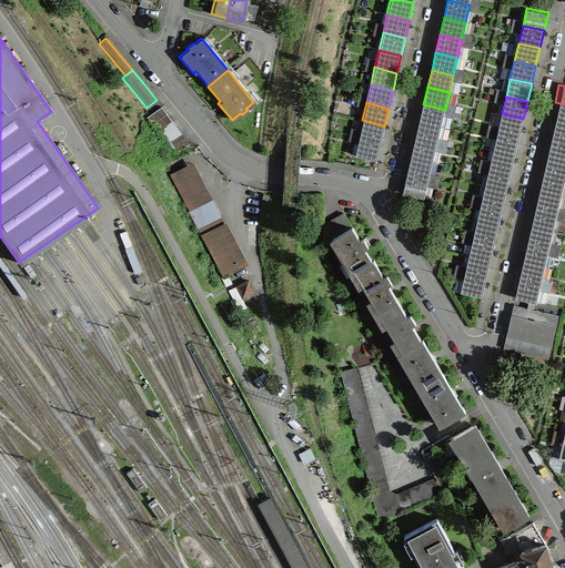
[(564,104),(555,102),(551,120),(564,123),(564,104)]
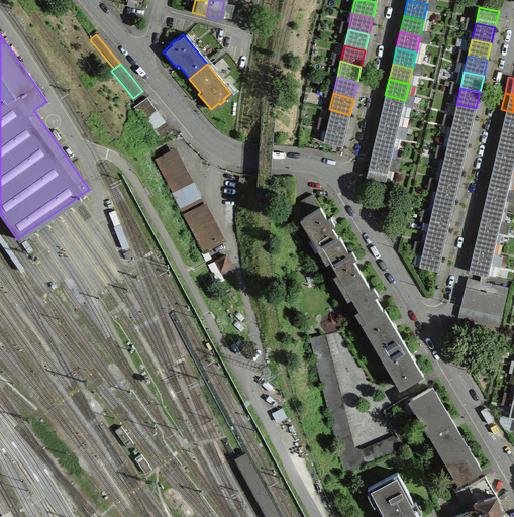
[(405,100),(385,95),(382,111),(401,116),(405,100)]
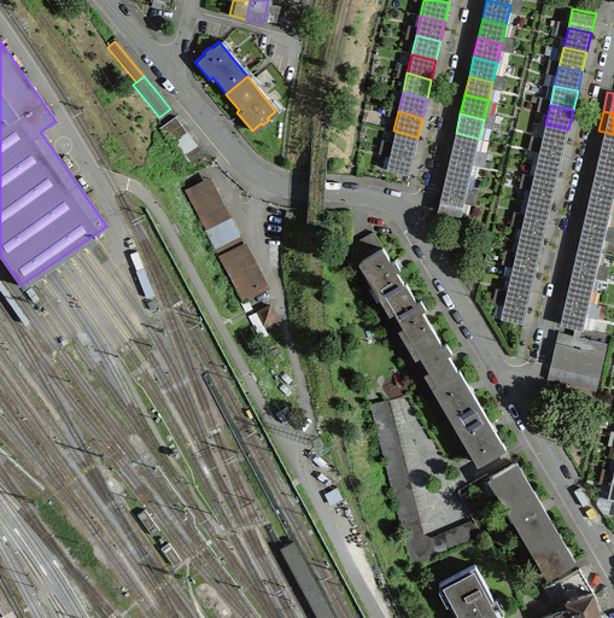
[(173,116),(157,127),(168,143),(183,132),(173,116)]
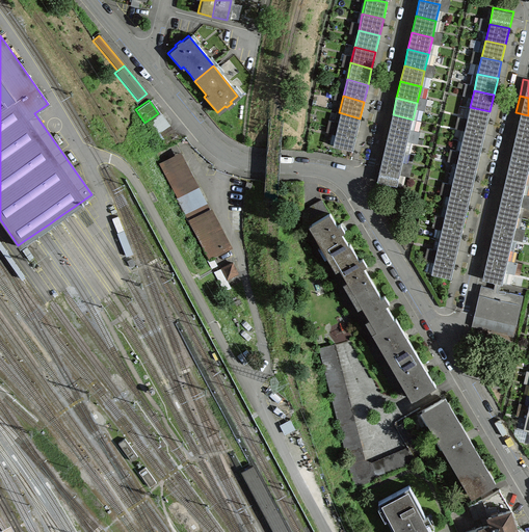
[(490,111),(470,107),(466,124),(485,128),(490,111)]
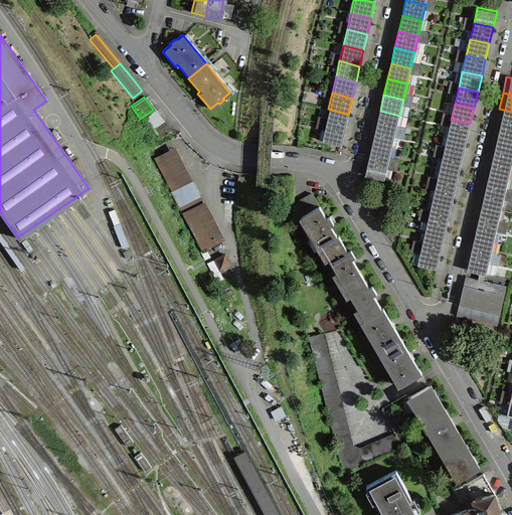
[(348,115),(328,109),(325,125),(345,130),(348,115)]
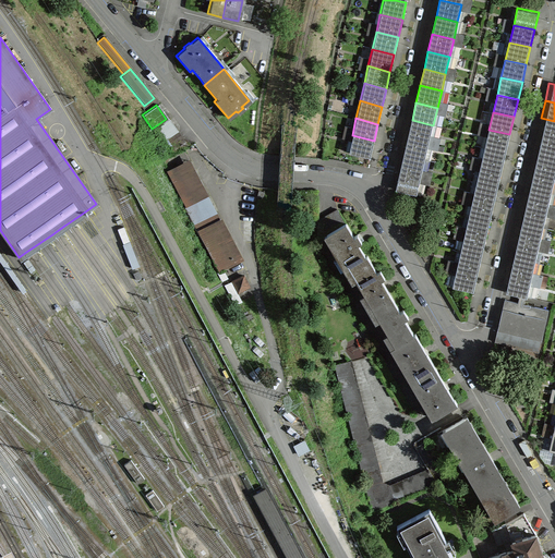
[(554,121),(541,118),(537,135),(554,140),(554,121)]
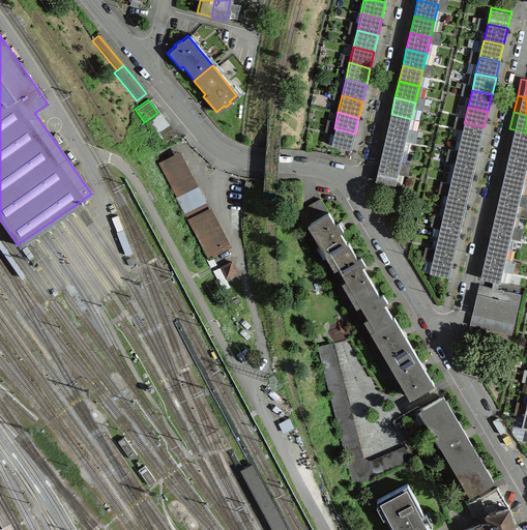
[(163,119),(158,114),(148,121),(151,126),(163,119)]
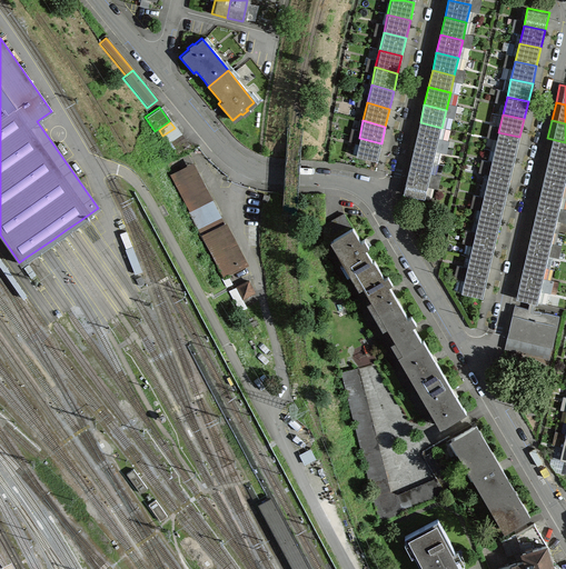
[(442,128),(420,122),(416,140),(437,146),(442,128)]
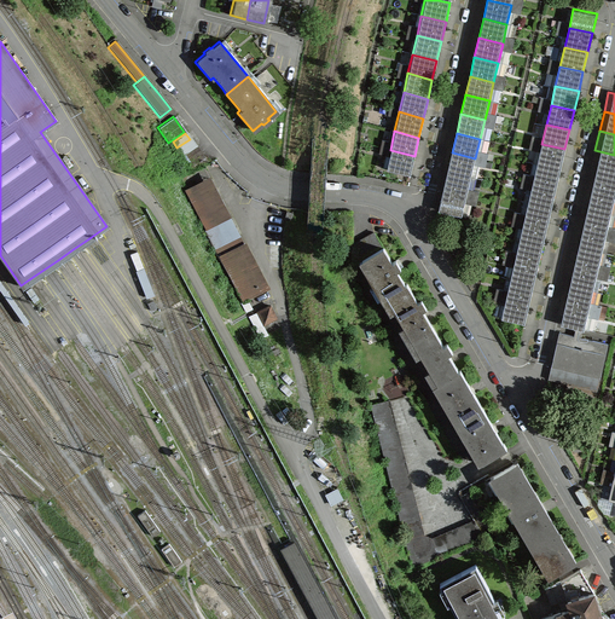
[(193,145),(190,139),(177,148),(175,148),(180,155),(193,145)]
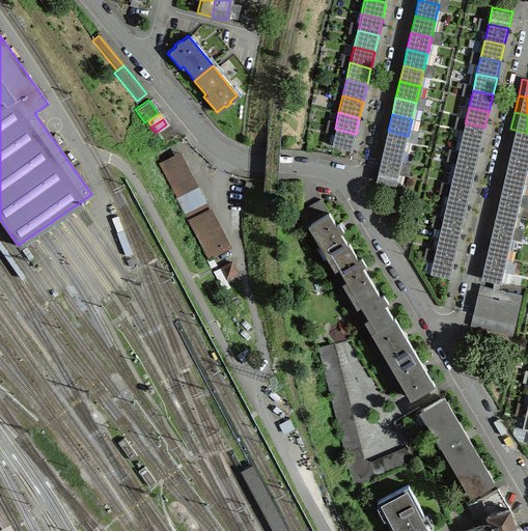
[(484,128),(465,123),(462,140),(480,144),(484,128)]
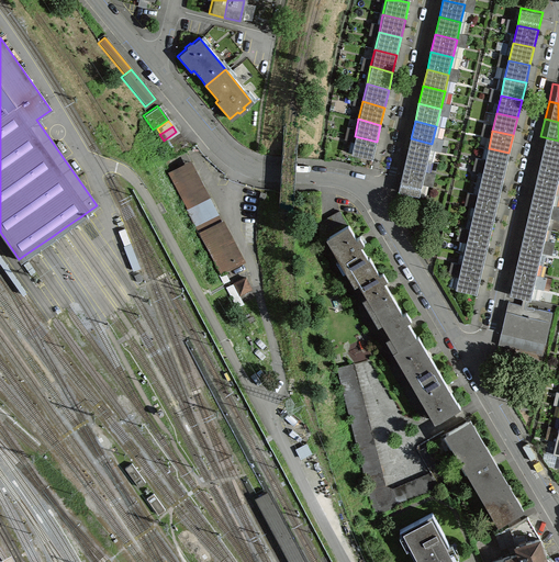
[(177,133),(166,139),(170,146),(181,138),(177,133)]
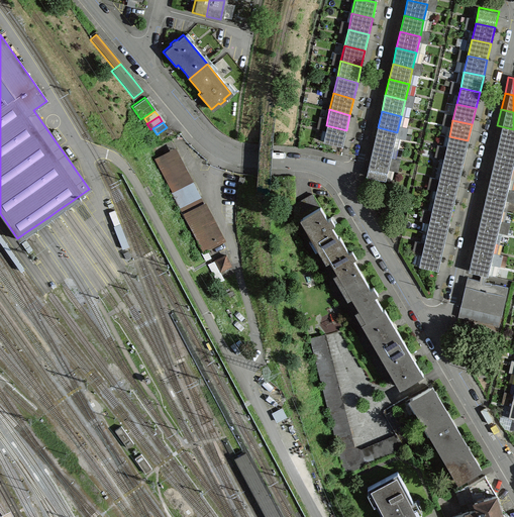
[(346,130),(326,125),(322,140),(342,146),(346,130)]
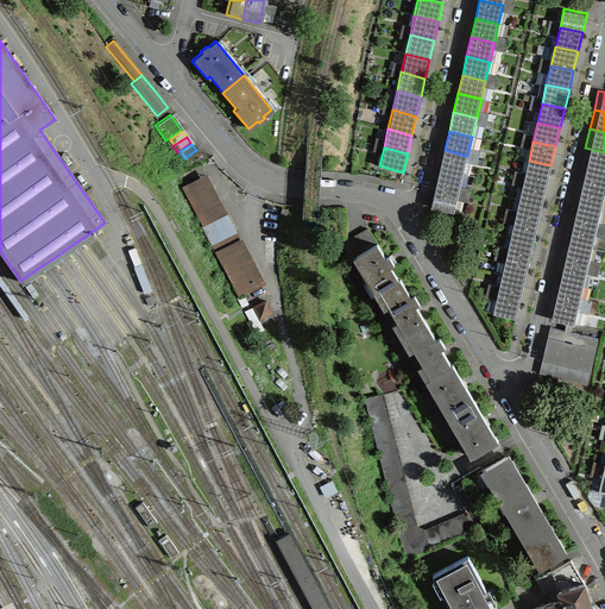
[(604,161),(604,152),(585,148),(581,167),(603,171),(604,161)]
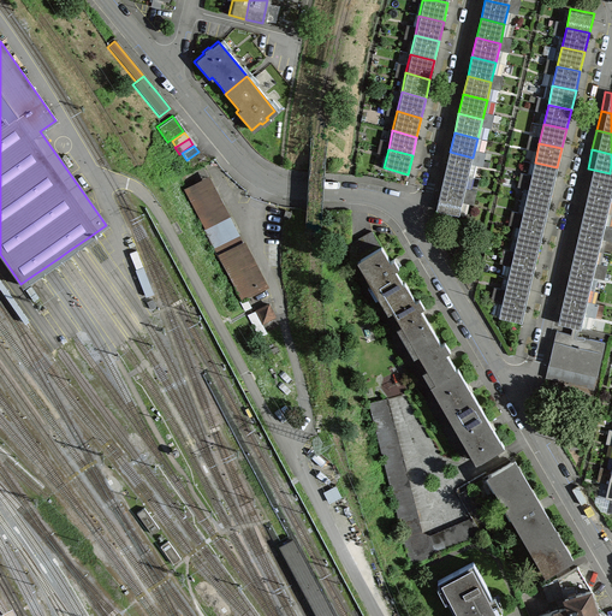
[(473,158),(450,152),(445,170),(469,177),(473,158)]
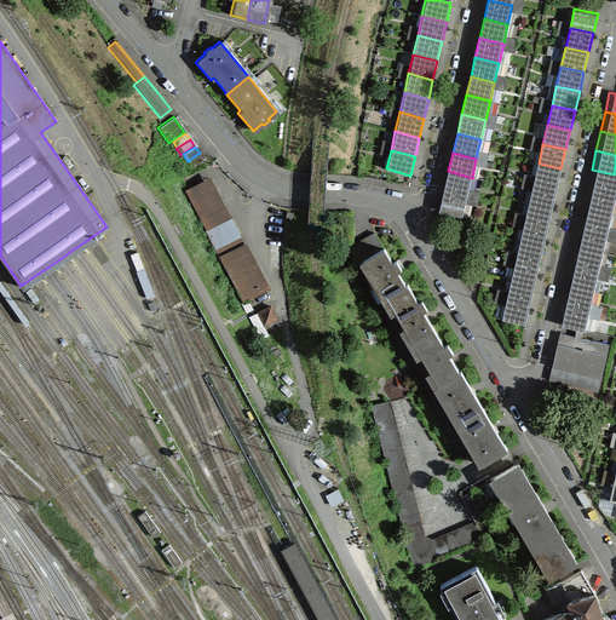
[(200,154),(186,164),(191,170),(205,161),(200,154)]
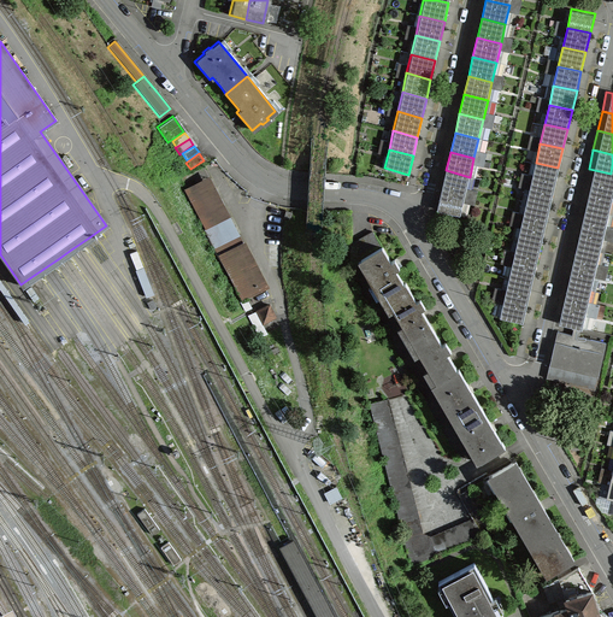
[(558,168),(536,163),(531,182),(554,187),(558,168)]
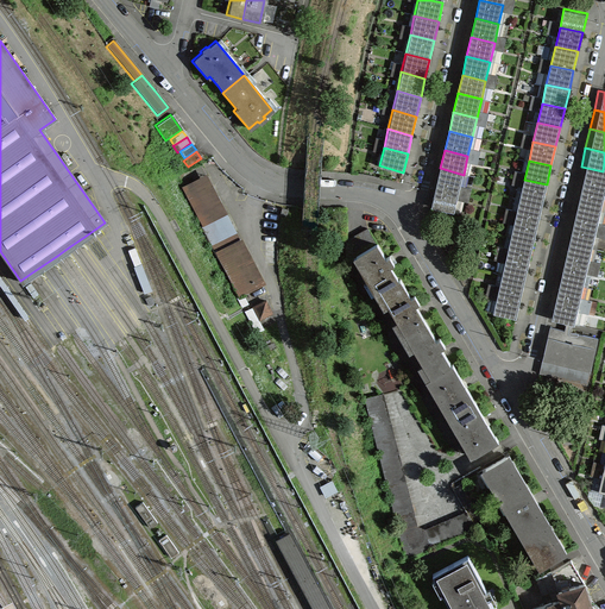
[(603,171),(581,167),(577,186),(598,190),(603,171)]
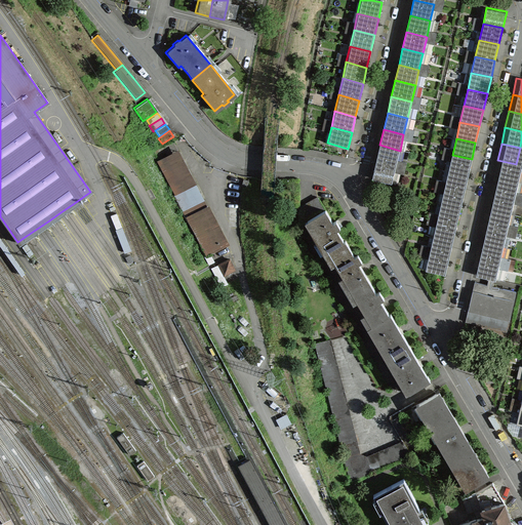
[(400,151),(379,145),(376,161),(396,166),(400,151)]
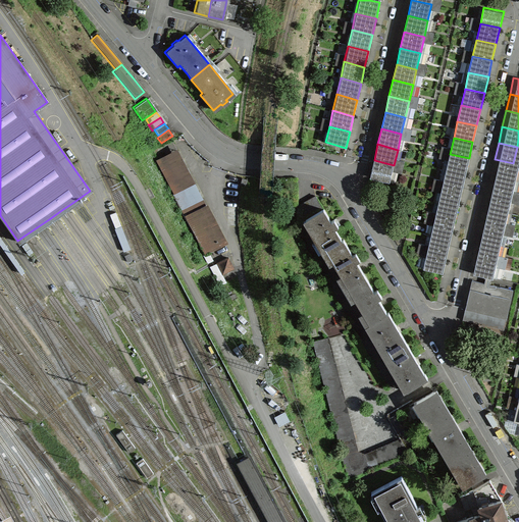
[(469,158),(450,154),(446,170),(465,174),(469,158)]
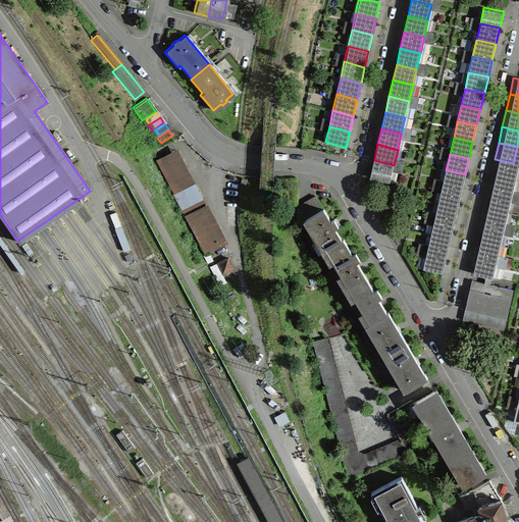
[(513,163),(495,159),(491,175),(510,179),(513,163)]
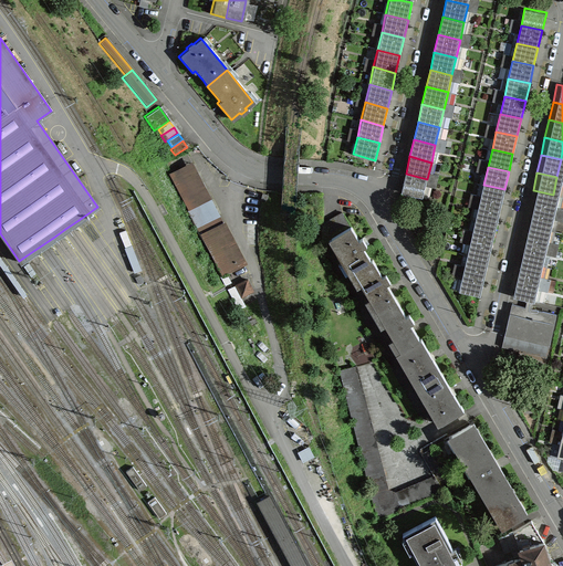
[(427,179),(406,174),(402,191),(423,197),(427,179)]
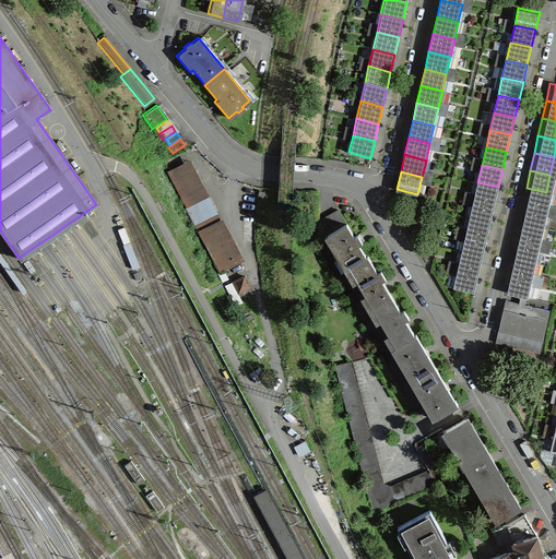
[(498,187),(477,182),(474,200),(494,204),(498,187)]
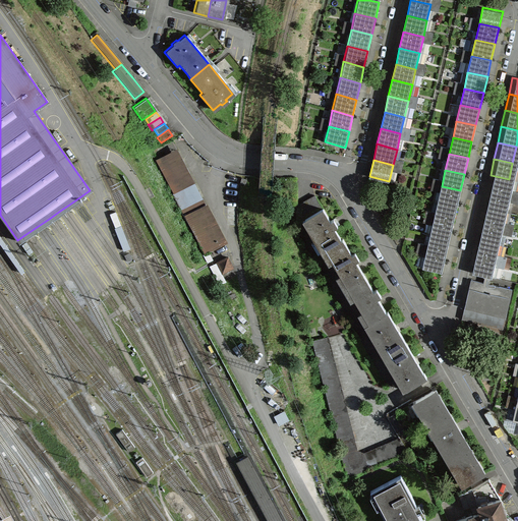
[(183,216),(203,206),(187,175),(167,185),(183,216)]
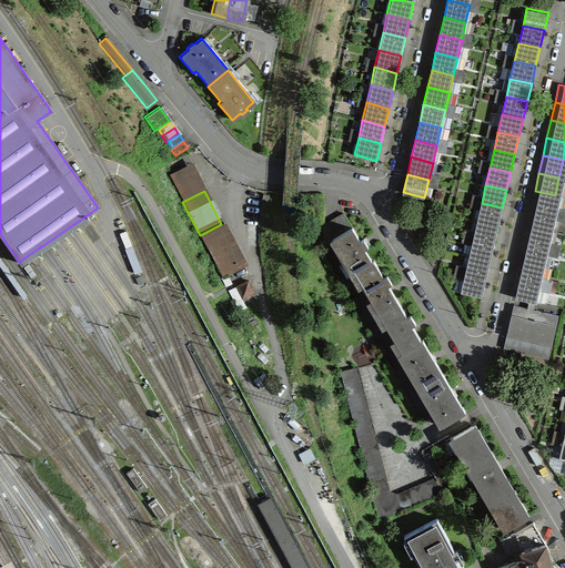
[(555,195),(535,191),(531,209),(551,213),(555,195)]
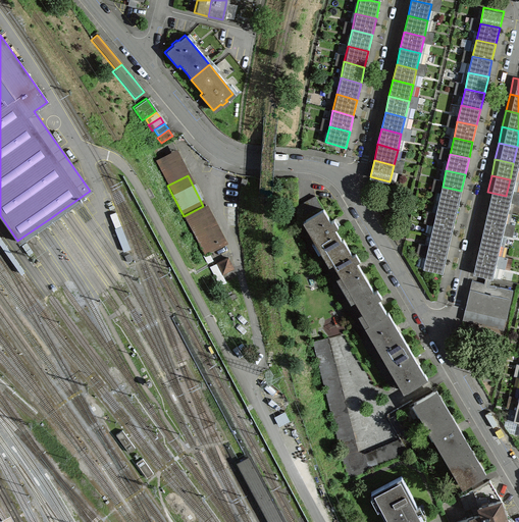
[(461,191),(443,187),(438,203),(457,207),(461,191)]
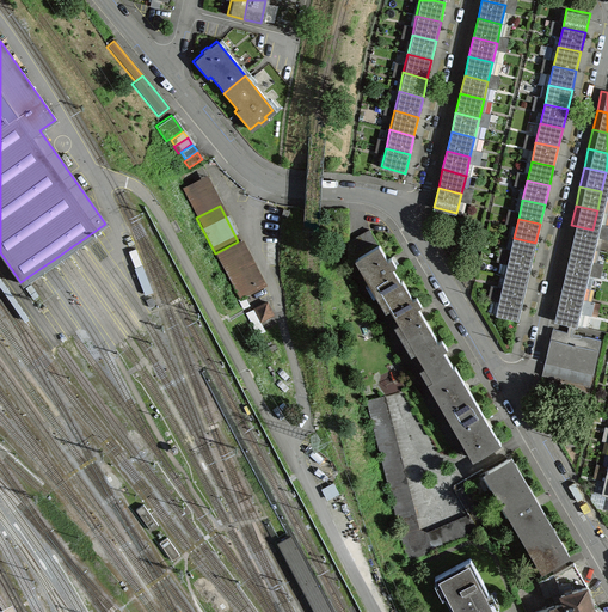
[(593,230),(571,225),(566,244),(588,249),(593,230)]
